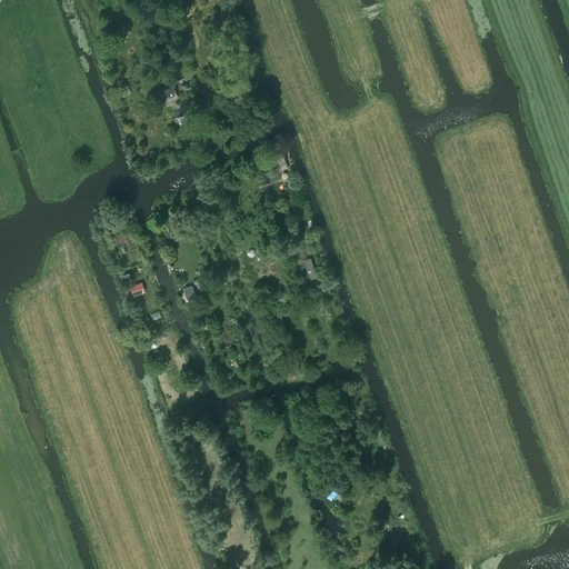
[(165,99),(177,95),(175,86),(161,90),(165,99)]
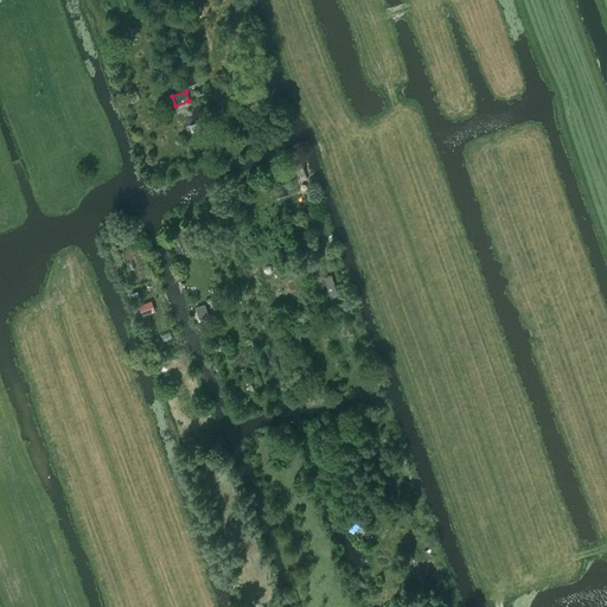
[(294,176),(299,173),(305,171),(301,161),(300,163),(299,157),(291,160),(293,165),(291,166),(294,176)]
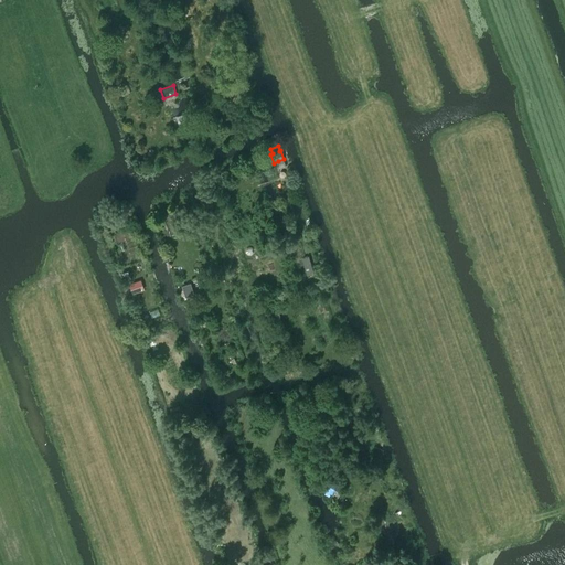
[(254,178),(252,170),(242,173),(244,181),(254,178)]
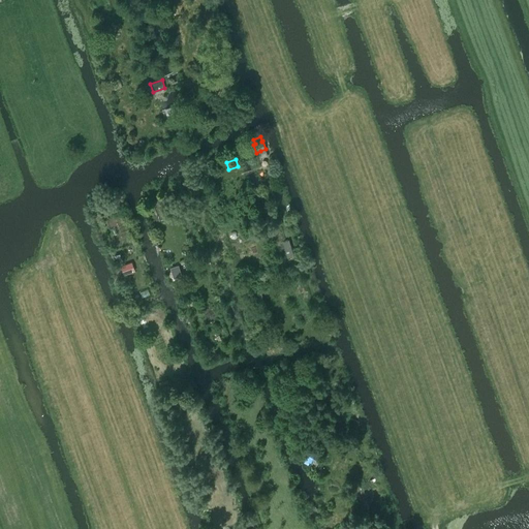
[(132,262),(121,266),(124,275),(132,273),(135,272),(132,262)]
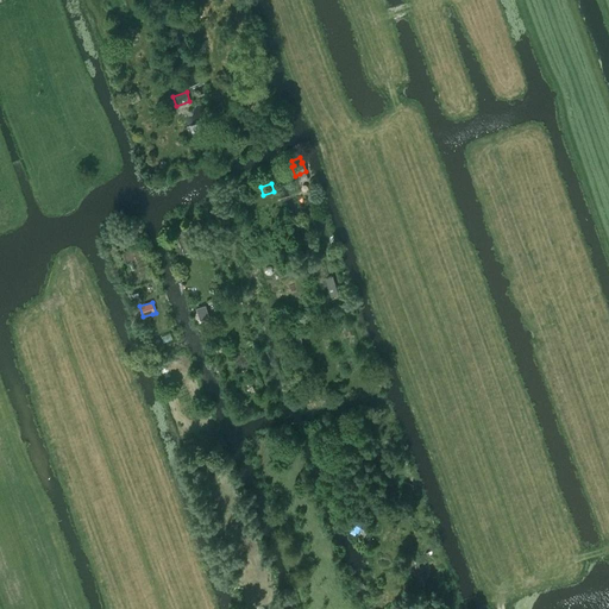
[(206,305),(196,308),(198,312),(200,321),(209,318),(206,306),(206,305)]
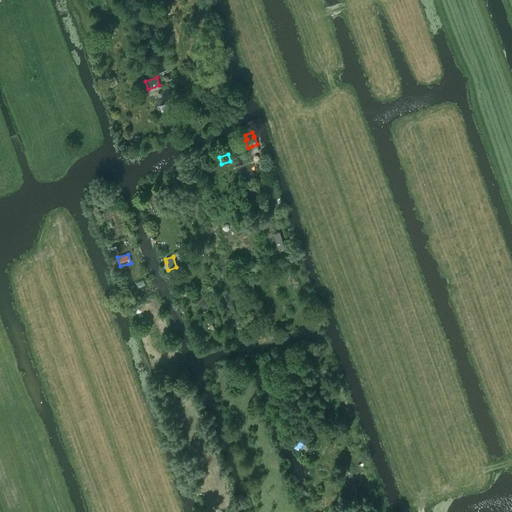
[(258,301),(253,282),(246,284),(251,303),(258,301)]
